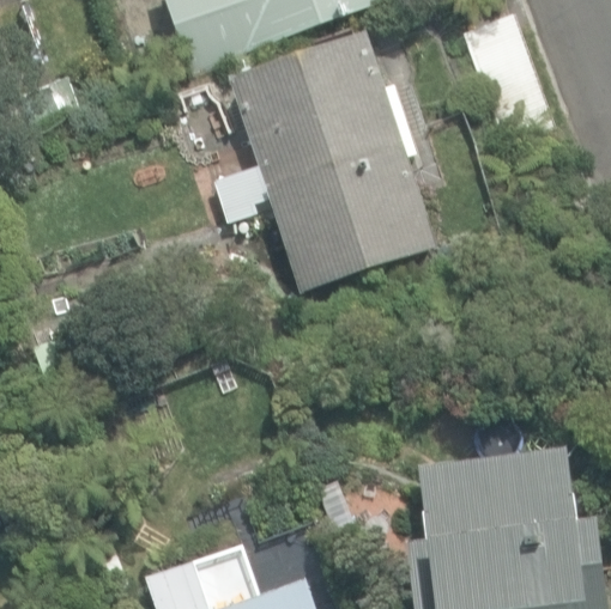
[(165,0),(192,71),(389,0),(165,0)]
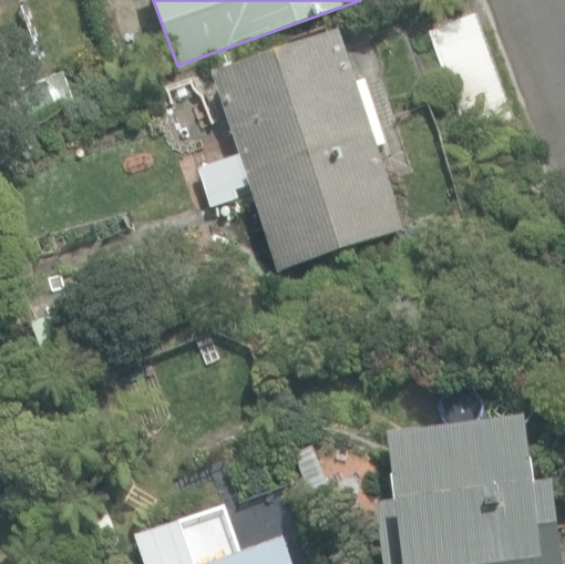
[(425,30),(463,137),(513,120),(475,13),(425,30)]
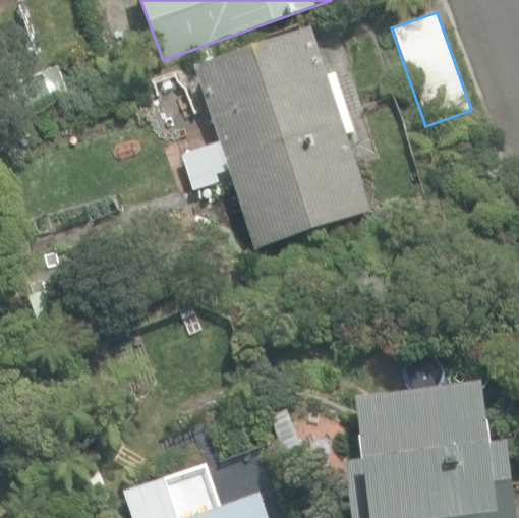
[(228,169),(253,245),(372,207),(348,132),(355,130),(336,72),(327,75),(311,29),(193,67),(216,136),(181,149),(191,180),(228,169)]
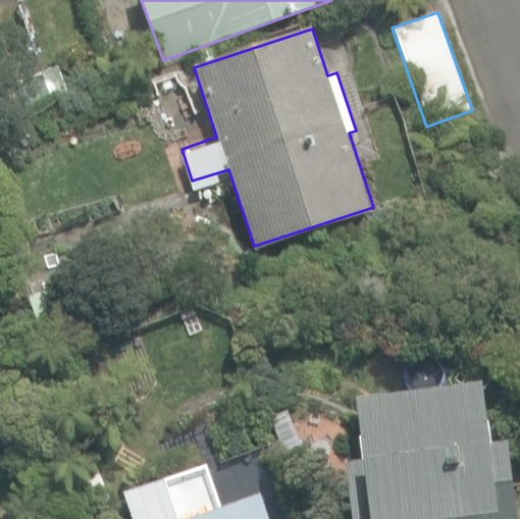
[(14,76),(27,109),(72,91),(60,58),(57,59),(14,76)]
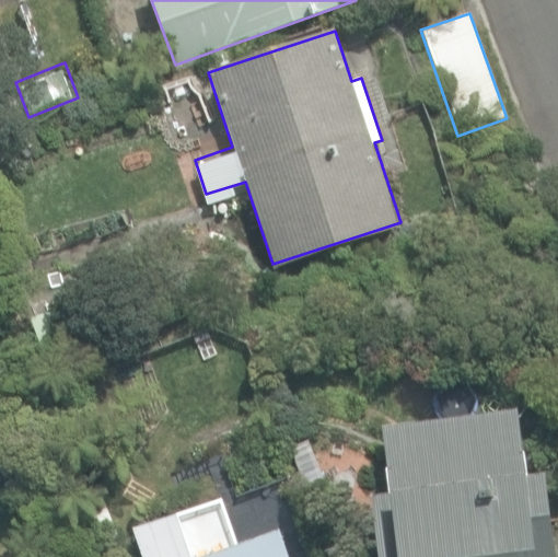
[(159,83),(164,100),(202,94),(195,83),(193,73),(159,83)]
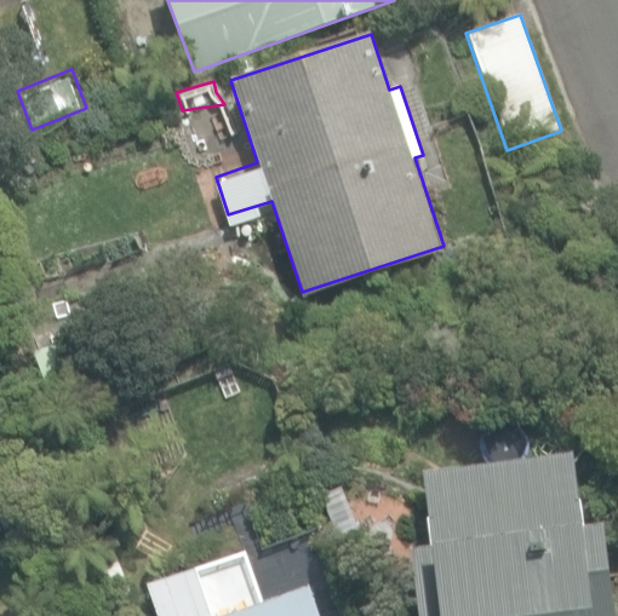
[(614,615),(604,522),(582,524),(572,448),(422,467),(440,615),(614,615)]
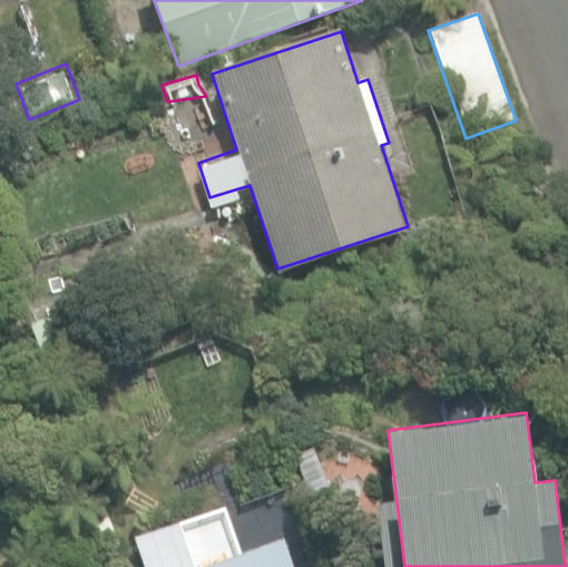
[(252,496),(265,530),(309,512),(295,478),(252,496)]
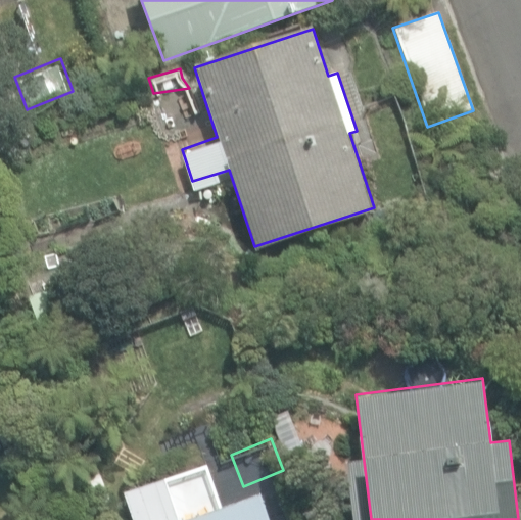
[(269,519),(261,495),(187,519),(181,519),(168,478),(126,492),(134,519),(269,519)]
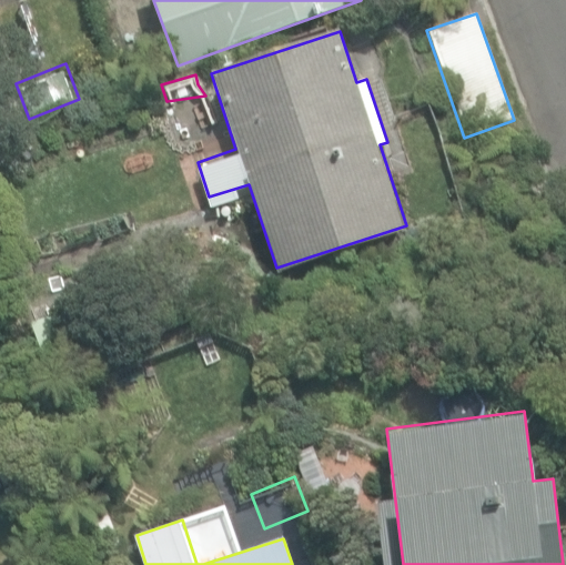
All buildings are outlined.
